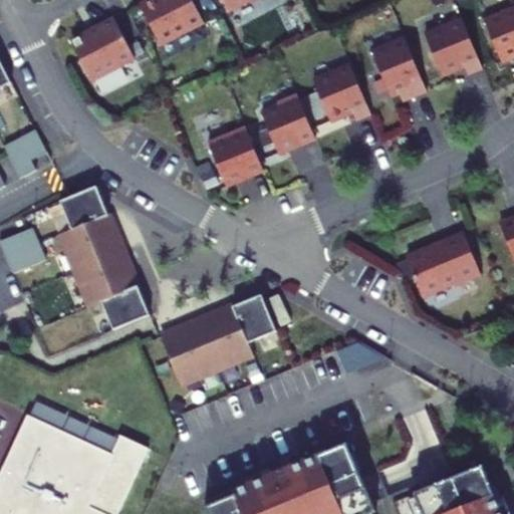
[(191,0),(150,0),(140,6),(160,46),(204,23),(191,0)]
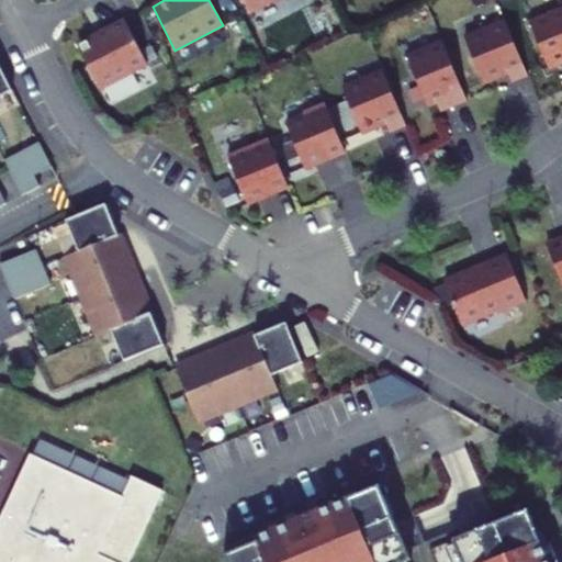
[(243,0),(250,14),(263,8),(266,1),(266,0),(243,0)]
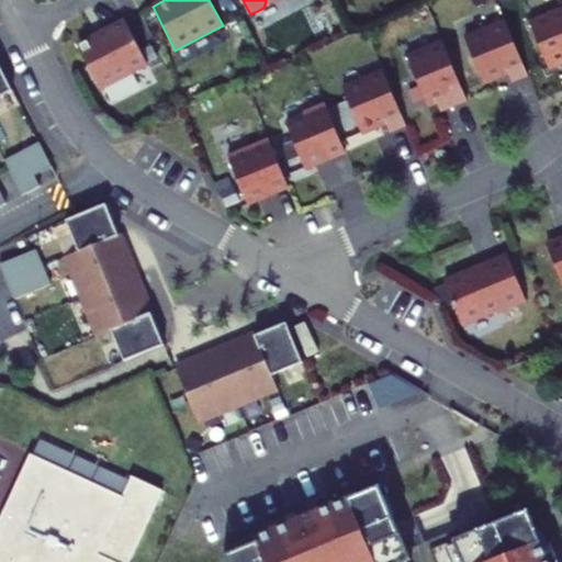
[(561,12),(528,27),(551,80),(561,75),(561,12)]
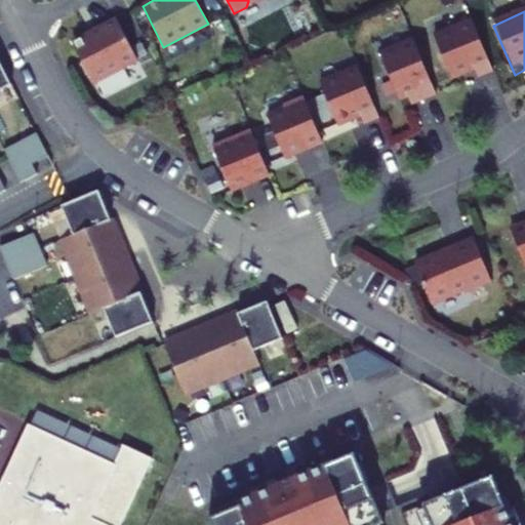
[(116,19),(72,42),(92,84),(137,61),(130,46),(124,34),(116,19)]
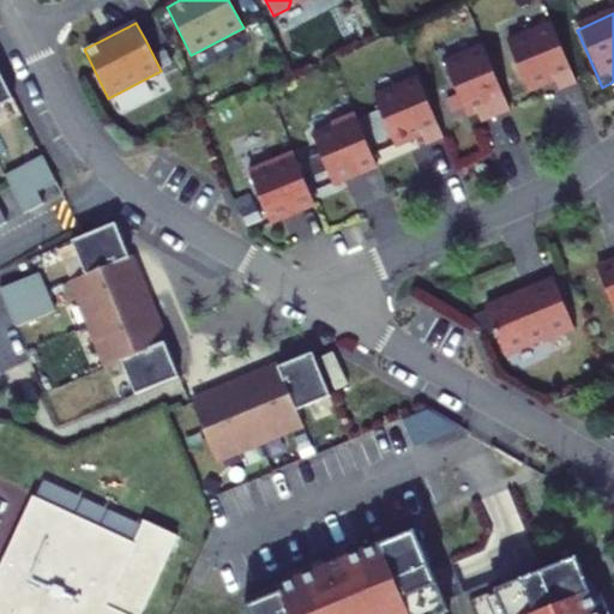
[(506,50),(528,102),(559,89),(563,98),(578,92),(553,31),(506,50)]
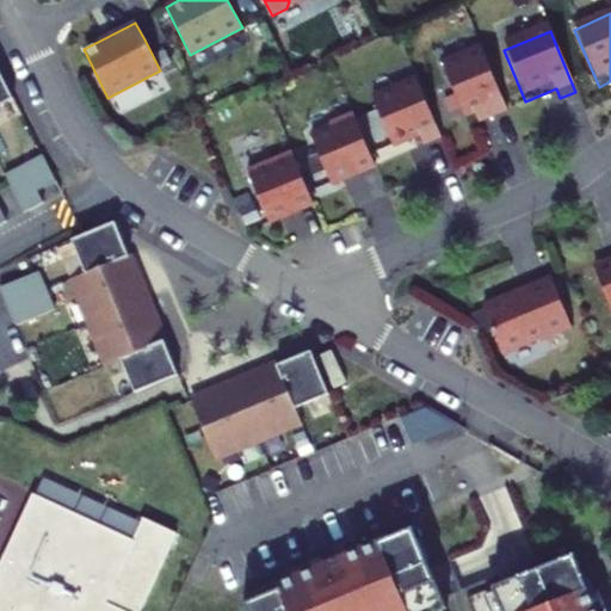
[(144,39),(152,54),(162,48),(155,34),(144,39)]
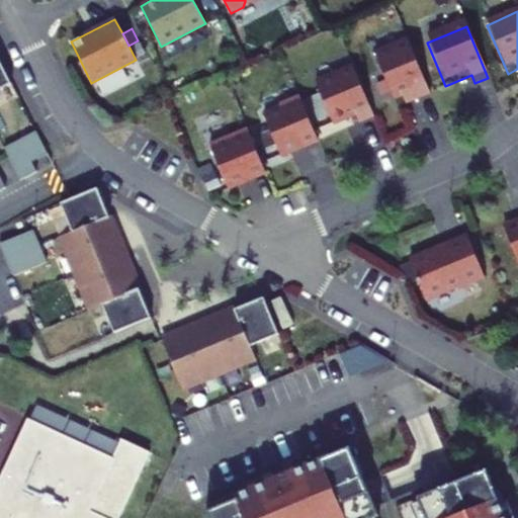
[(405,104),(430,94),(407,39),(374,53),(393,98),(402,94),(405,104)]
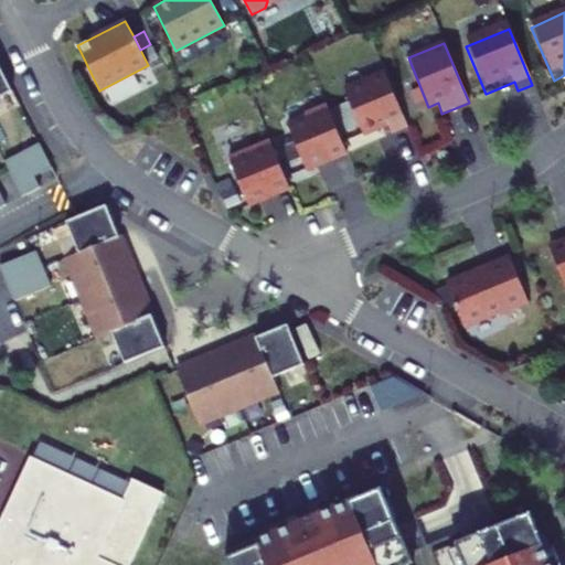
[(0,98),(13,92),(0,66),(0,98)]
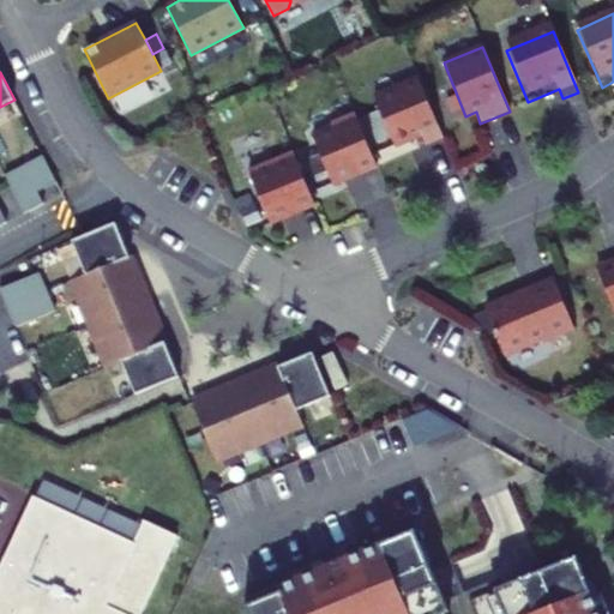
[(373,101),(396,152),(425,140),(429,150),(445,143),(419,82),(373,101)]
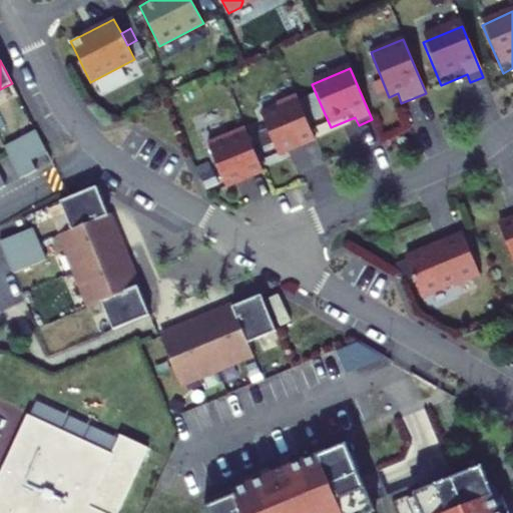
[(282,161),(317,148),(299,103),(264,117),(282,161)]
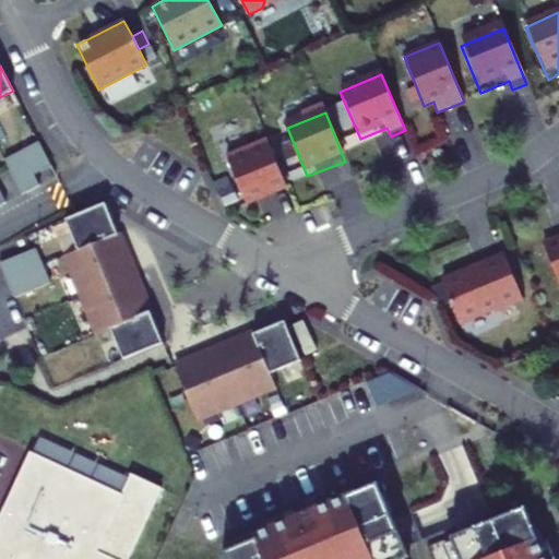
[(226,155),(246,203),(286,187),(266,138),(226,155)]
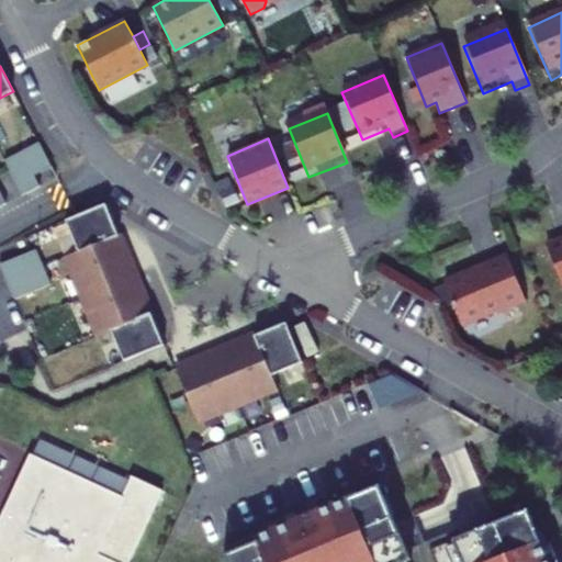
[(22,153),(23,155),(34,176),(52,167),(40,143),(22,153)]
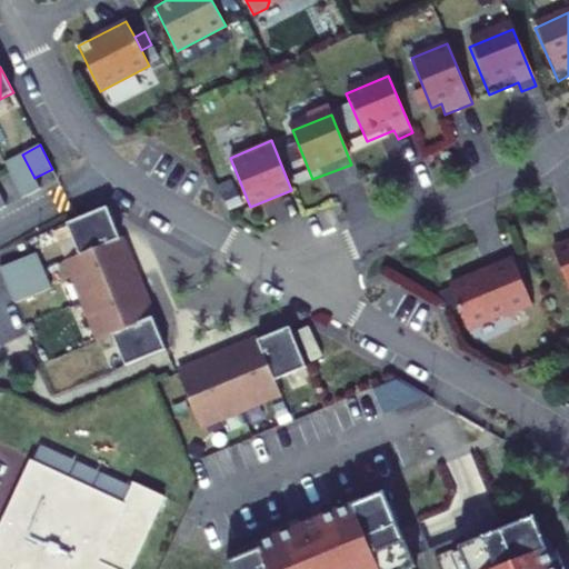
[(8,169),(23,198),(40,189),(23,157),(22,155),(5,163),(8,169)]
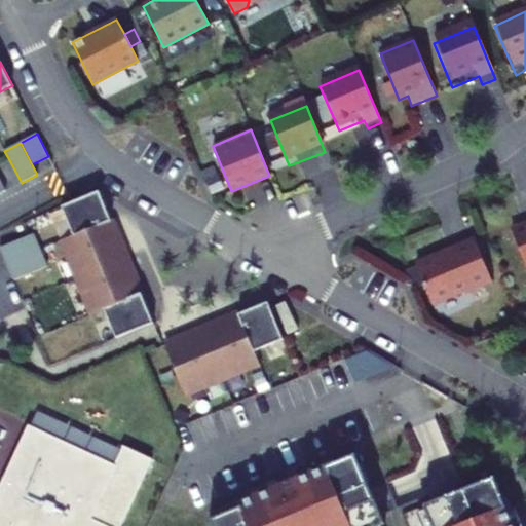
[(204,180),(211,194),(223,189),(217,175),(204,180)]
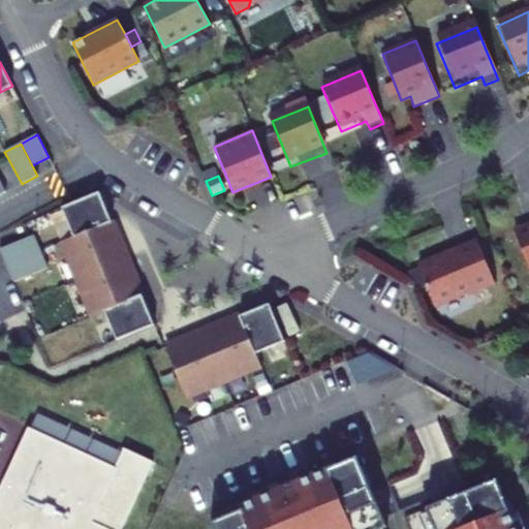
[(112,222),(99,192),(62,208),(74,238),(112,222)]
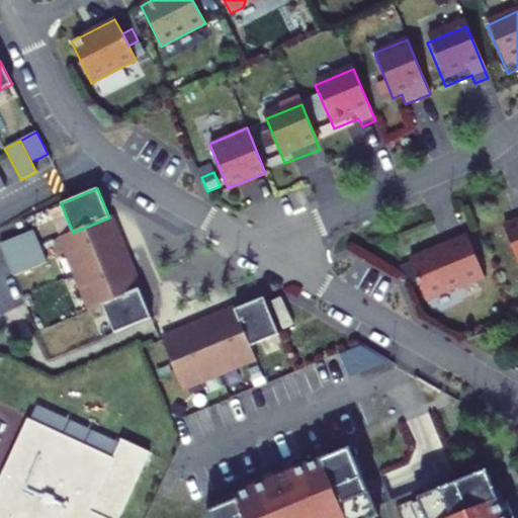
[(124,254),(109,218),(73,233),(61,238),(76,273),(124,254)]
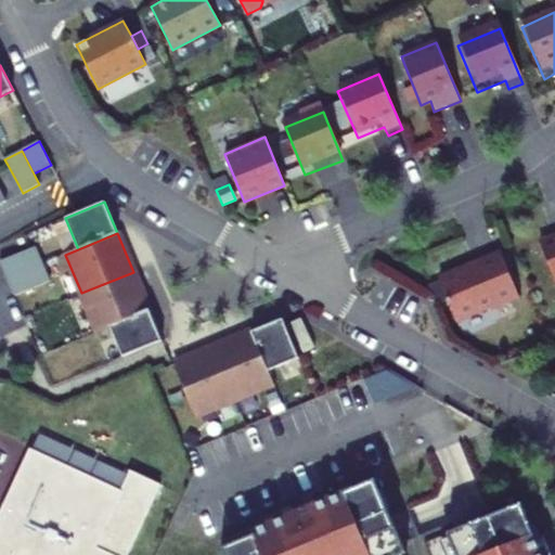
[(554,235),(539,242),(554,282),(554,235)]
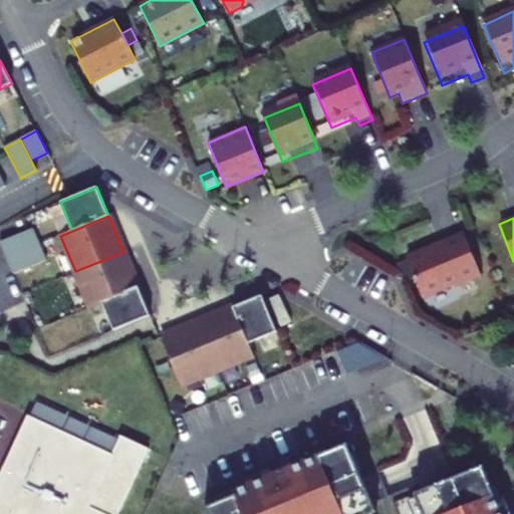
[(0,241),(7,258),(39,244),(33,228),(0,241)]
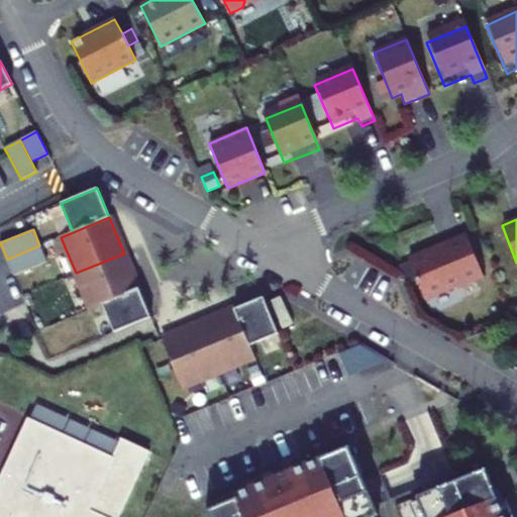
[(466,234),(408,261),(423,298),(455,285),(456,289),(483,278),(466,234)]
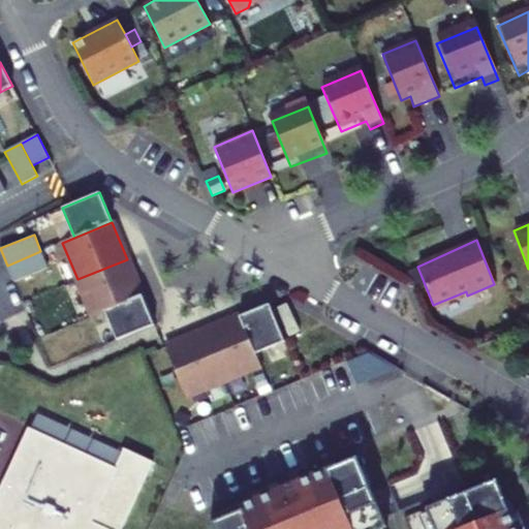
[(40,251),(7,266),(13,282),(48,268),(40,251)]
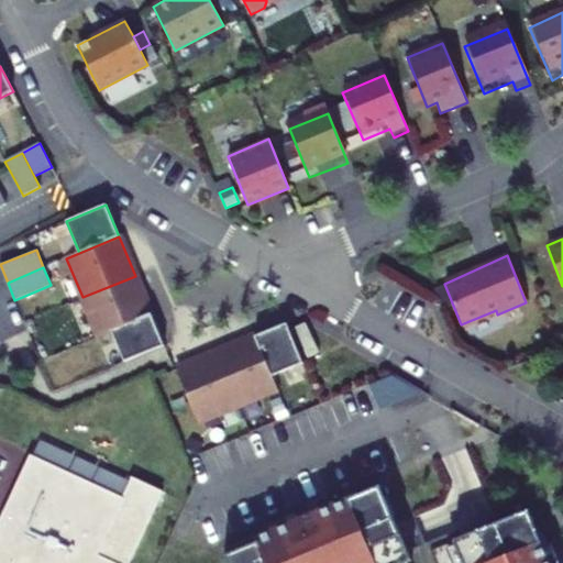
[(135,276),(83,297),(99,337),(111,331),(151,315),(135,276)]
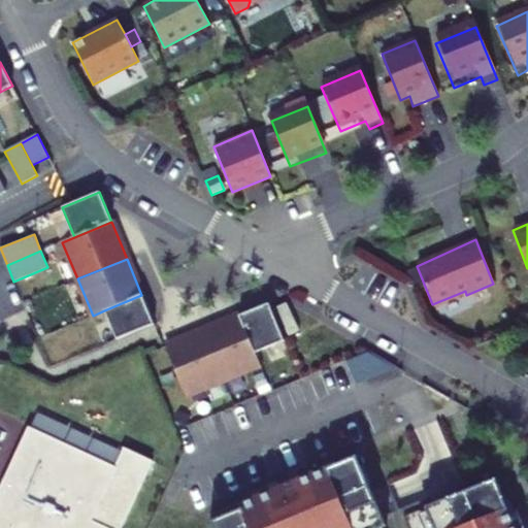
[(141,295),(104,310),(117,339),(154,324),(141,295)]
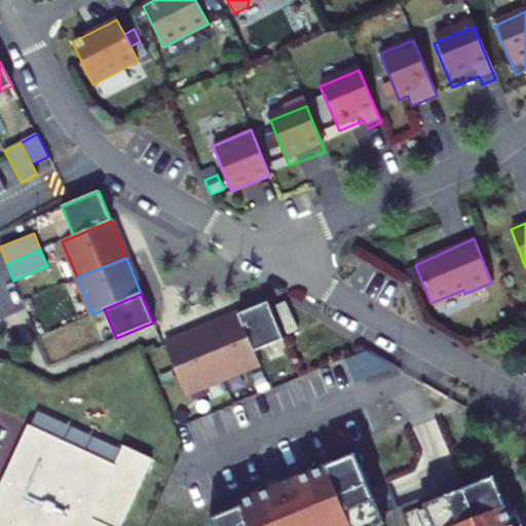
[(274,306),(288,335),(299,330),(286,301),(274,306)]
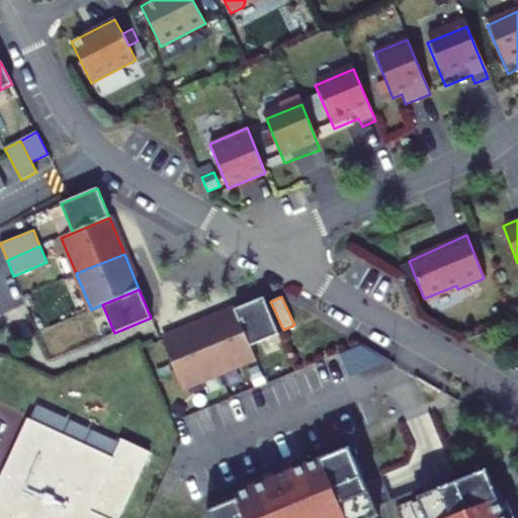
[(235,310),(250,346),(278,335),(263,297),(235,310)]
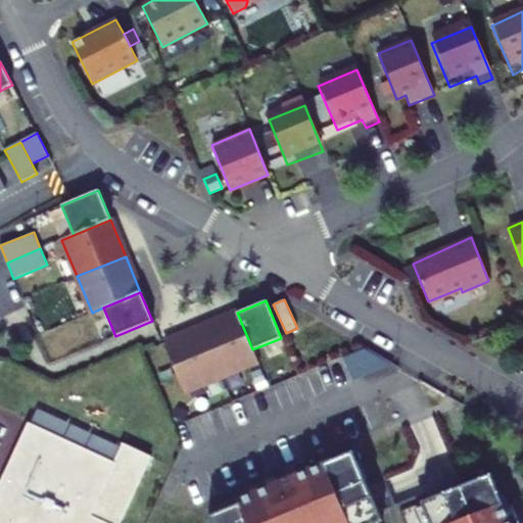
[(200,328),(221,376),(256,362),(252,349),(237,313),(200,328)]
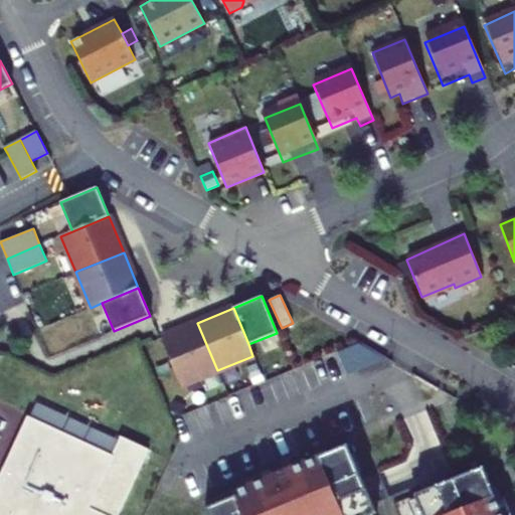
[(197,323),(162,337),(181,385),(217,370),(197,323)]
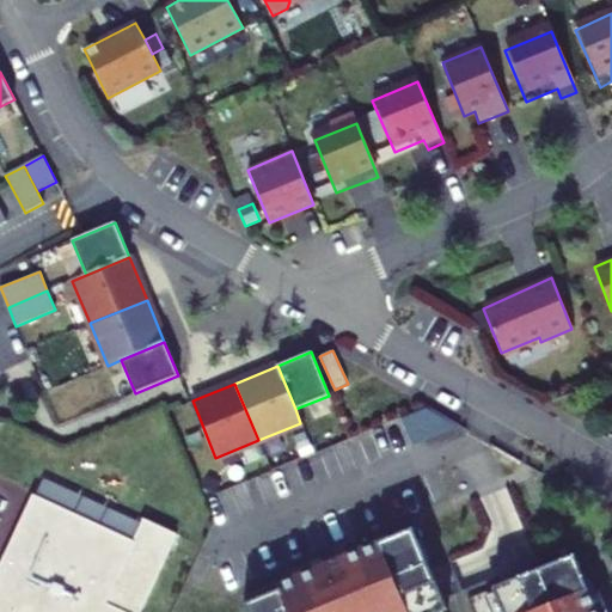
[(132,542),(32,497),(0,567),(0,611),(147,611),(183,534),(144,515),(132,542)]
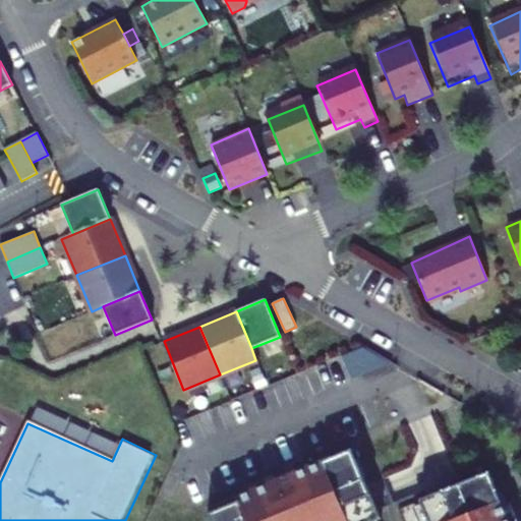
[(353,449),(208,509),(212,520),(374,520),(382,518),(353,449)]
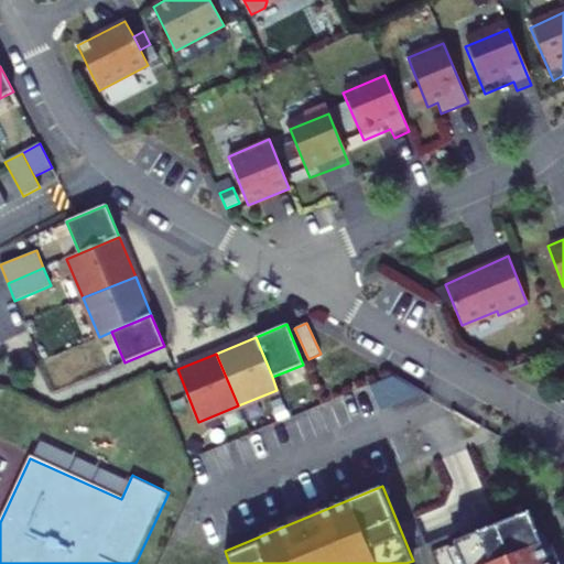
[(549,563),(528,511),(453,542),(462,563),(549,563)]
